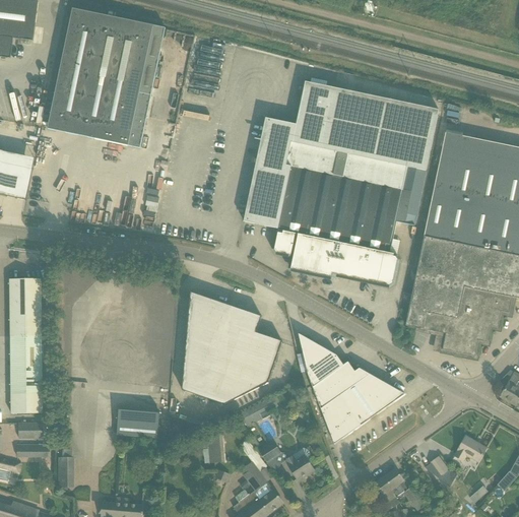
[(0,0),(0,54),(9,56),(12,36),(31,39),(38,0),(0,0)]
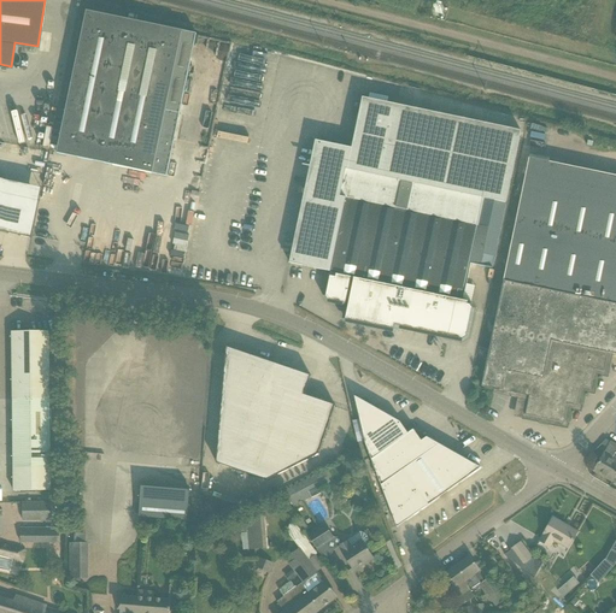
[(56,151),(165,174),(194,30),(86,9),(56,151)]
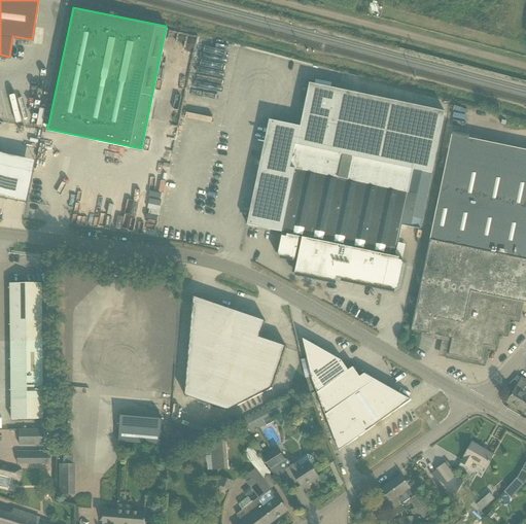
[(185,106),(182,118),(218,125),(232,49),(207,45),(196,108),(185,106)]
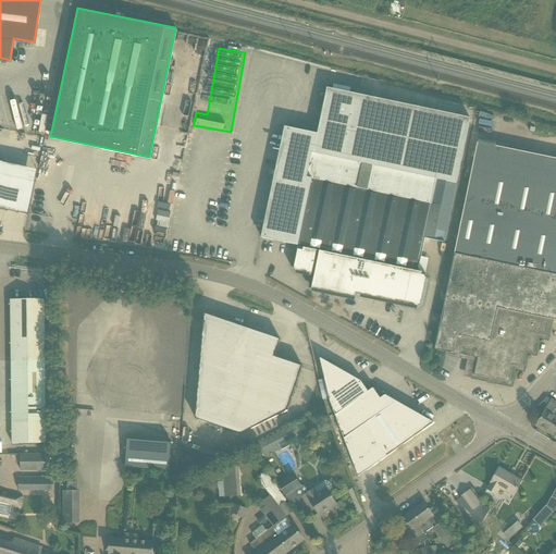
[(399,304),(416,307),(422,303),(428,279),(415,277),(423,235),(443,239),(469,115),(324,85),(316,131),(284,124),(261,236),(298,244),(297,248),(294,248),(291,265),(295,271),(313,274),(311,286),(355,295),(356,292),(390,298),(394,296),(398,297),(397,299),(399,304)]
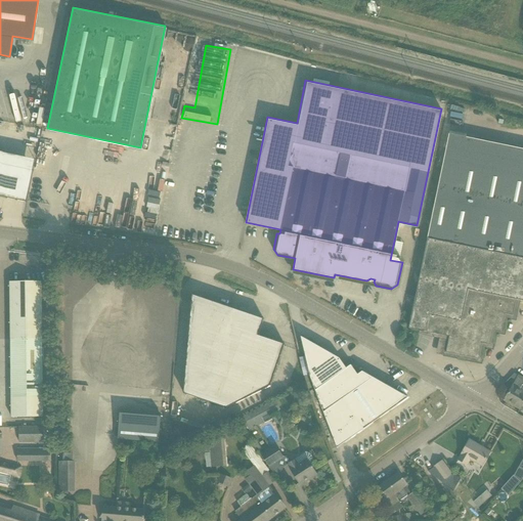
[(410,315),(408,326),(440,333),(439,340),(446,342),(444,350),(478,357),(481,341),(489,343),(492,326),(500,328),(504,311),(512,313),(516,297),(519,298),(522,299),(522,147),(448,132),(410,315)]
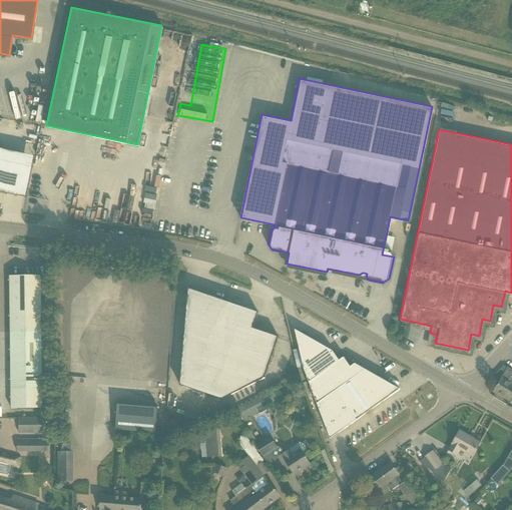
[(0,189),(25,195),(31,165),(0,158),(0,189)]
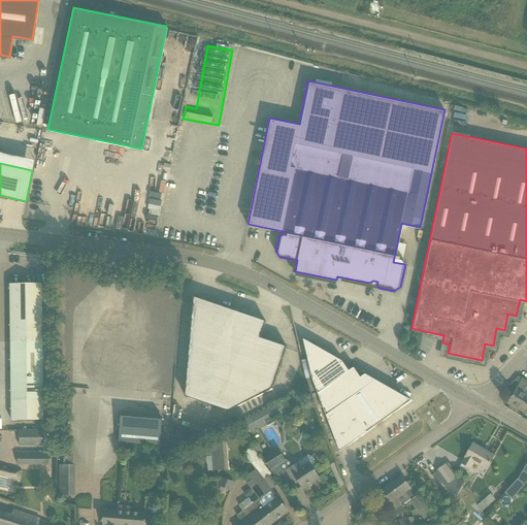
[(9,339),(10,418),(42,418),(41,339),(41,282),(9,282),(9,339)]
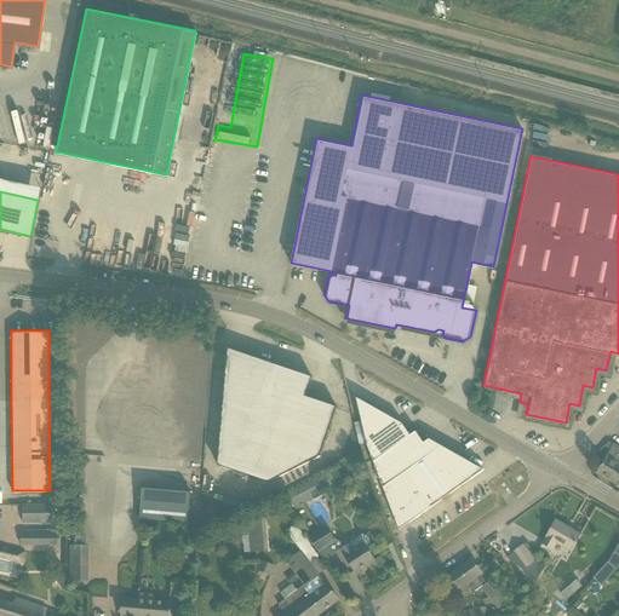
[(227,346),(217,462),(267,479),(319,454),(336,404),(304,393),(311,374),(227,346)]
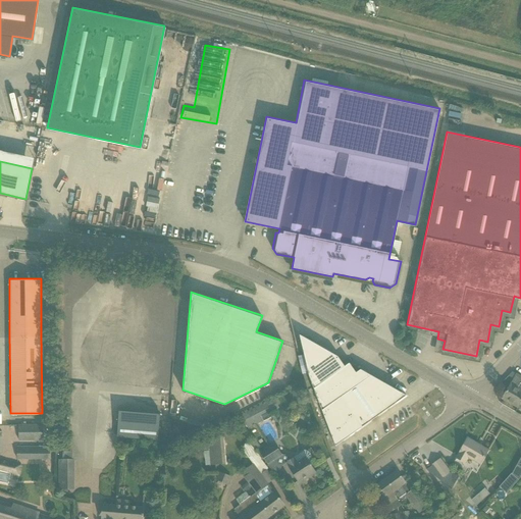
[(337,355),(299,333),(309,374),(313,386),(344,364),(337,355)]
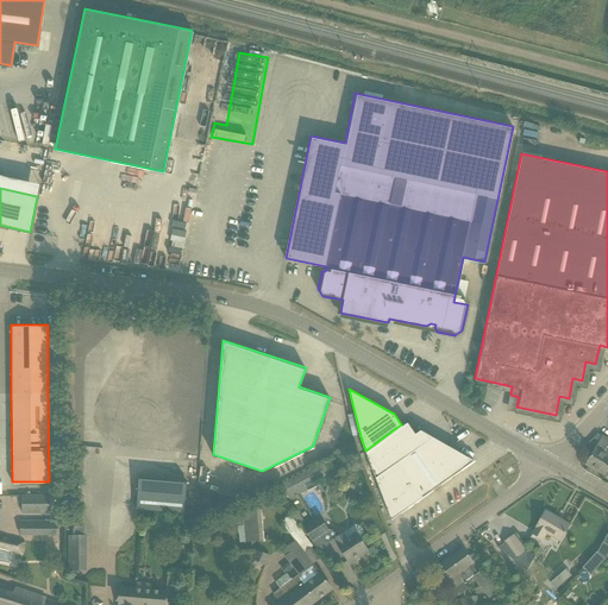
[(390,517),(419,498),(397,468),(439,440),(420,429),(414,433),(407,421),(401,424),(365,451),(390,517)]
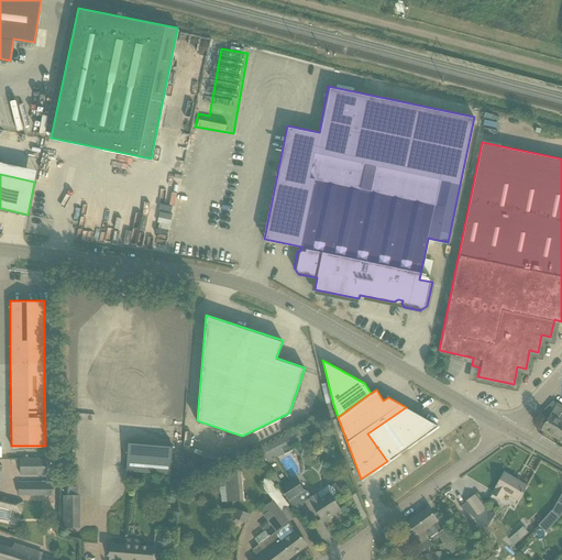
[(541,427),(558,437),(561,428),(561,404),(557,402),(541,427)]
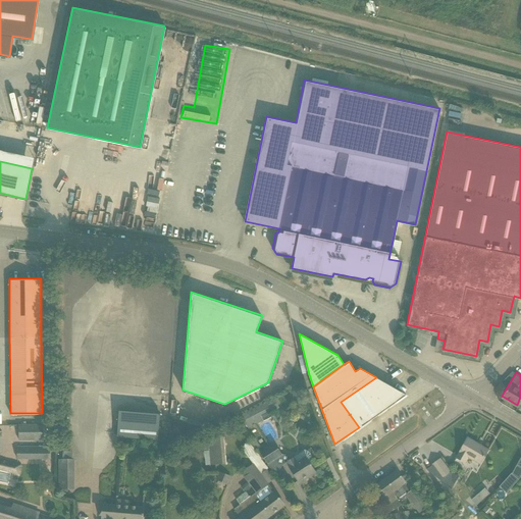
[(359,427),(406,394),(376,377),(341,402),(359,427)]
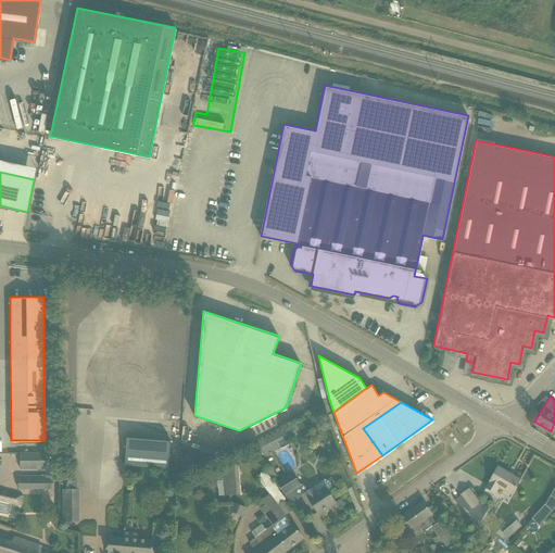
[(278,428),(255,440),(263,455),(286,443),(278,428)]
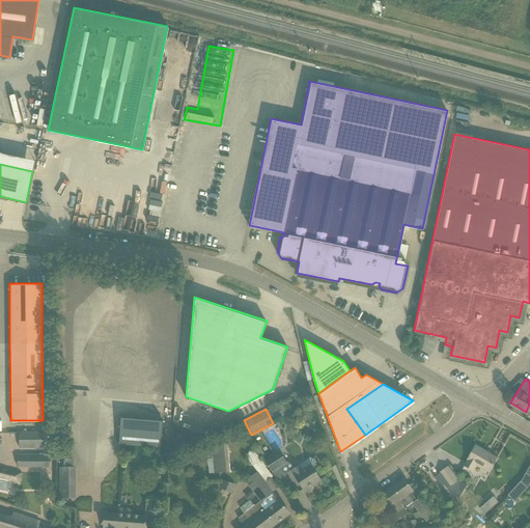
[(118,442),(160,445),(162,419),(120,415),(118,442)]
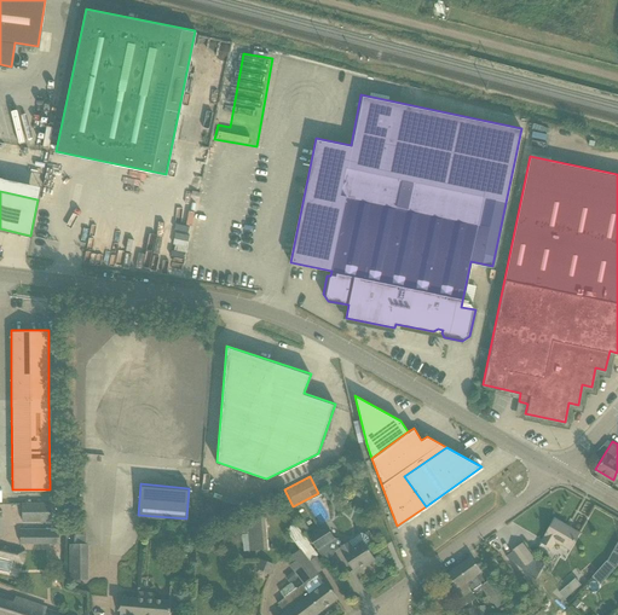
[(23,518),(55,518),(53,500),(23,500),(23,518)]
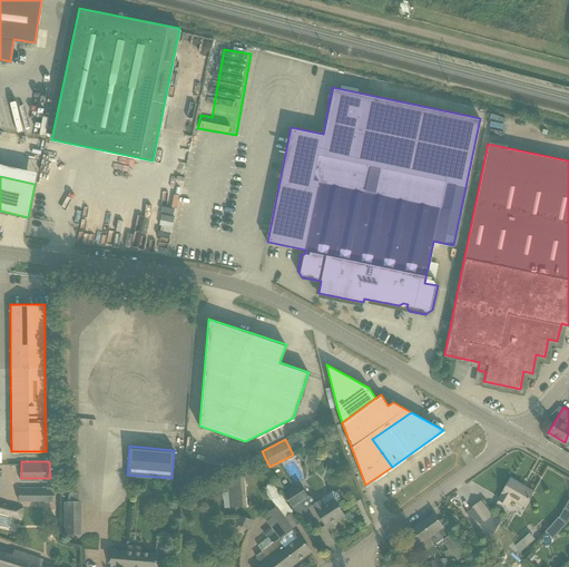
[(228,473),(231,506),(246,504),(244,472),(228,473)]
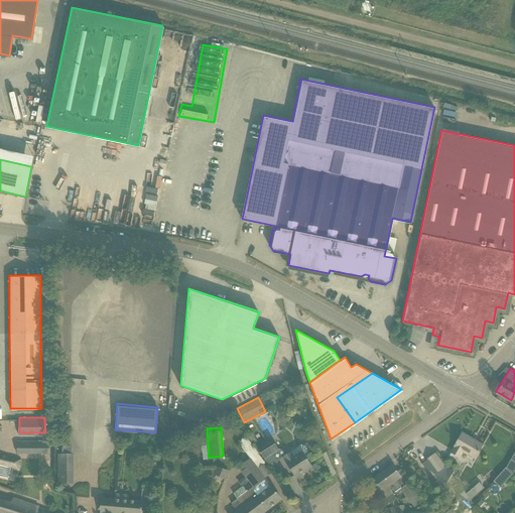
[(462,450),(474,456),(482,442),(462,431),(451,451),(459,455),(462,450)]
